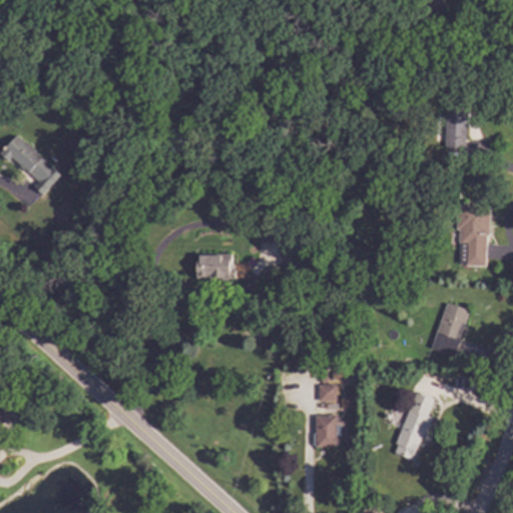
[(391,37),(390,51),(379,50),(380,36),(391,37)]
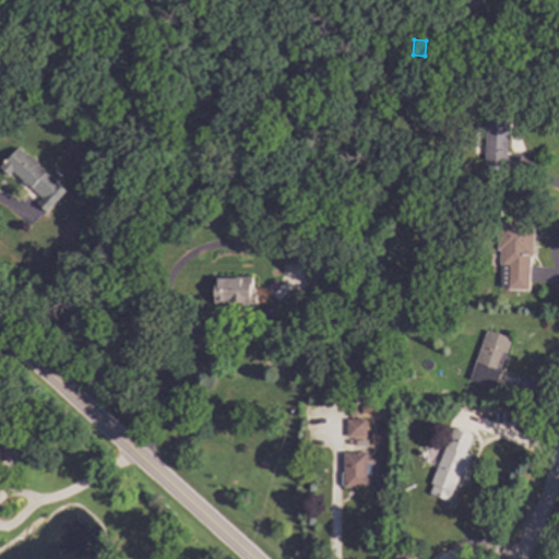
[(514,116),(513,139),(511,139),(510,161),(488,159),(490,115),(514,116)]
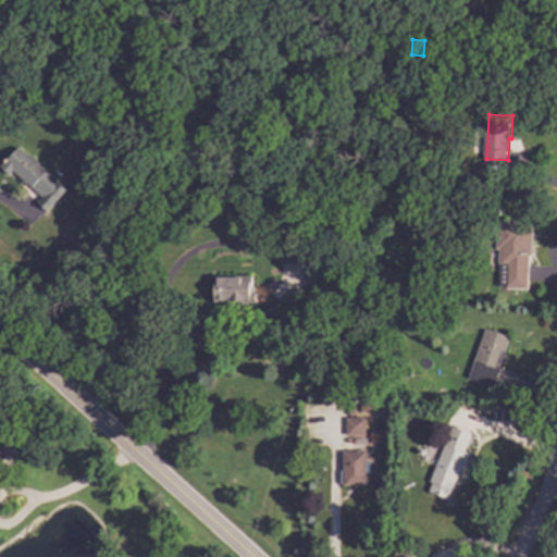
[(31,156),(33,155),(45,165),(44,166),(67,189),(48,210),(39,201),(45,196),(31,183),(29,185),(24,181),(25,178),(16,170),(12,174),(2,165),(21,147),(31,156)]
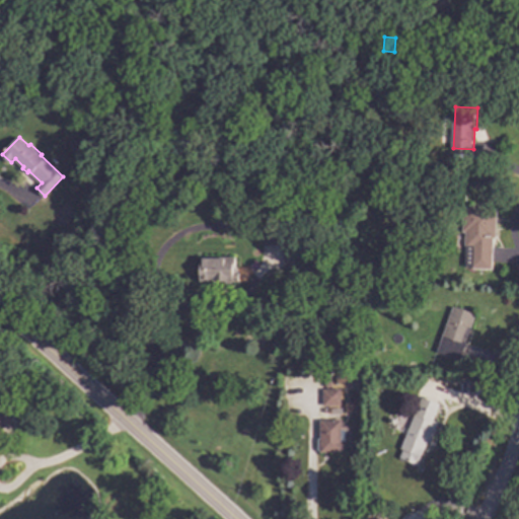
[(498,237),(495,237),(495,269),(474,269),(474,267),(467,267),(467,245),(466,245),(466,231),(464,231),(464,206),(499,207),(498,237)]
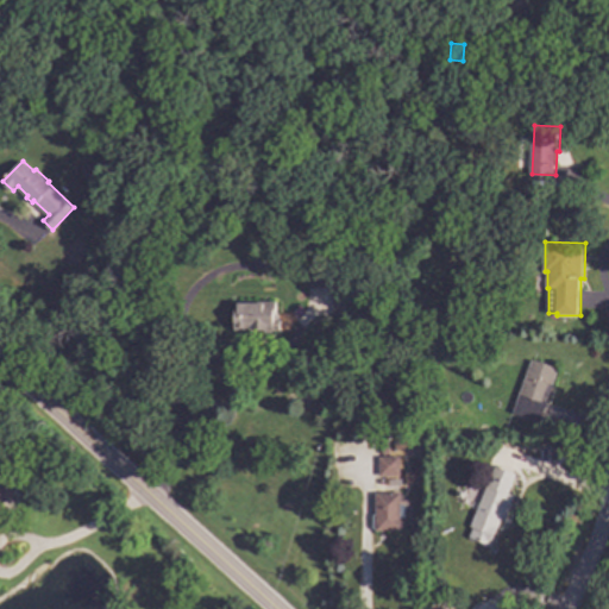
[(357,311),(338,312),(336,286),(356,284),(357,311)]
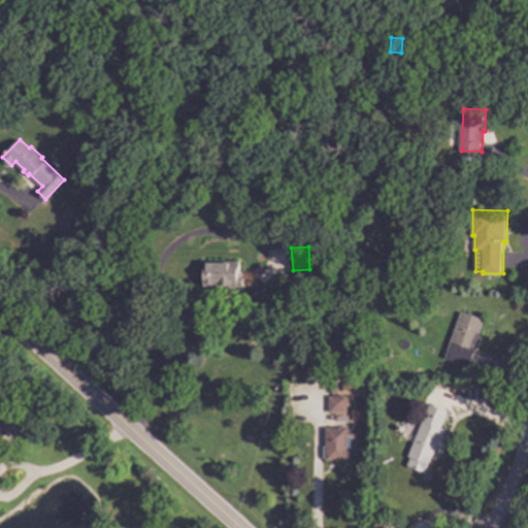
[(241,273),(239,273),(239,286),(237,286),(237,288),(231,288),(231,286),(225,286),(225,290),(217,290),(217,286),(205,286),(205,261),(241,261),(241,273)]
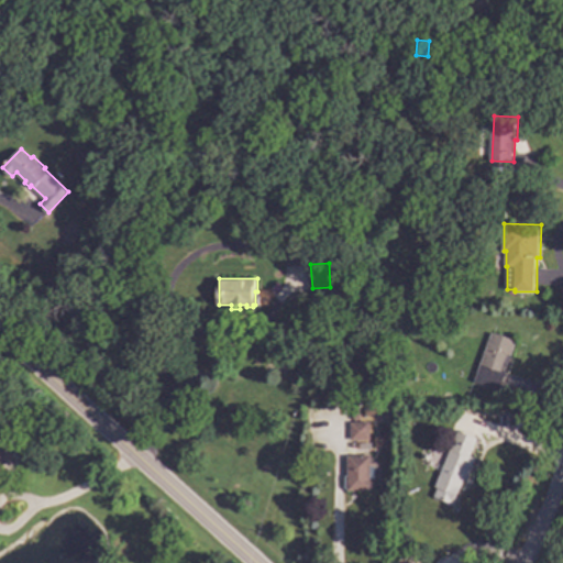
[(423,288),(423,297),(412,297),(412,287),(423,288)]
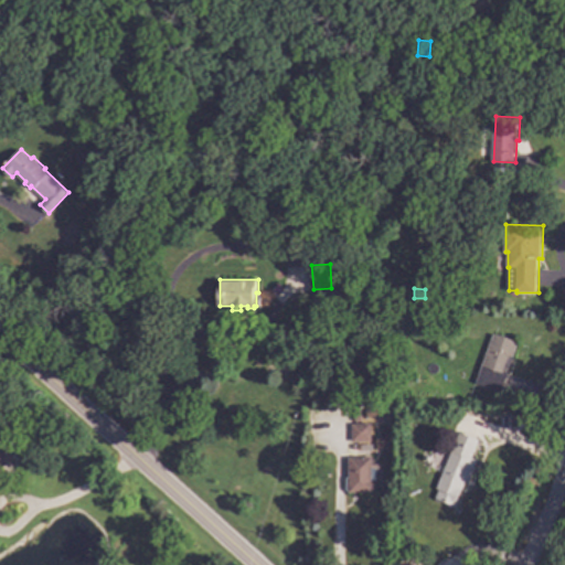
[(521,342),(503,391),(478,382),(496,332),(521,342)]
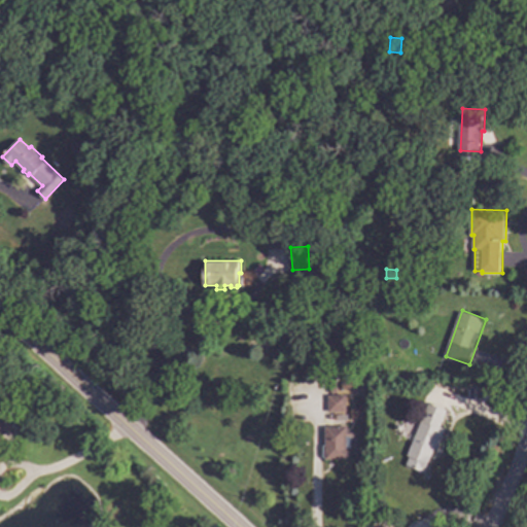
[(354,384),(345,388),(342,381),(351,378),(354,384)]
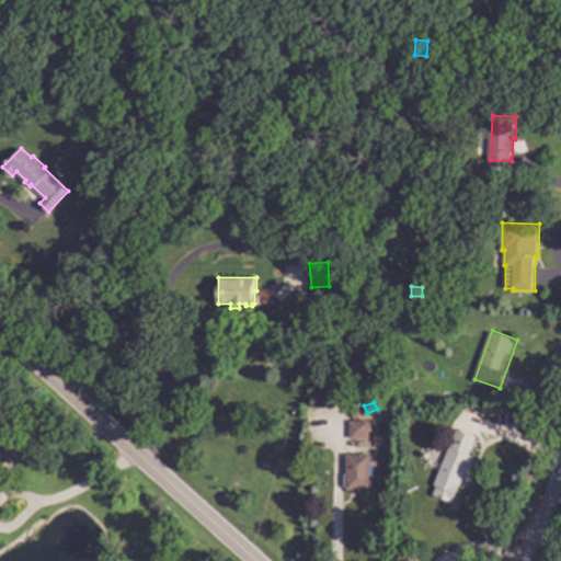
[(361,418),(350,418),(350,407),(359,405),(361,418)]
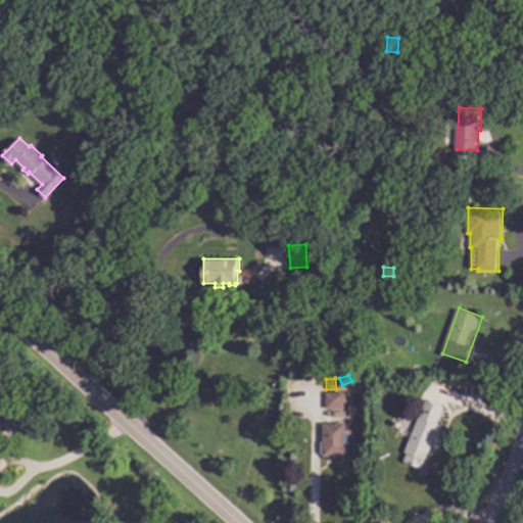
[(345,409),(327,409),(327,392),(345,391),(345,409)]
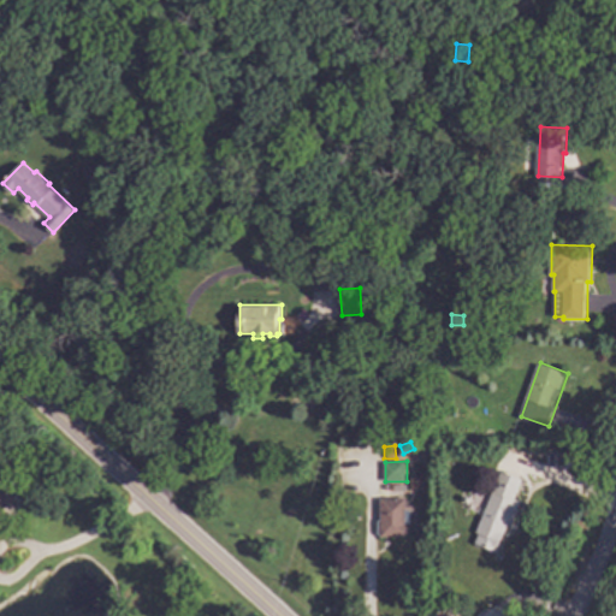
[(523,479),(516,499),(523,502),(514,525),(510,523),(498,552),(477,544),(481,533),(478,532),(502,471),(523,479)]
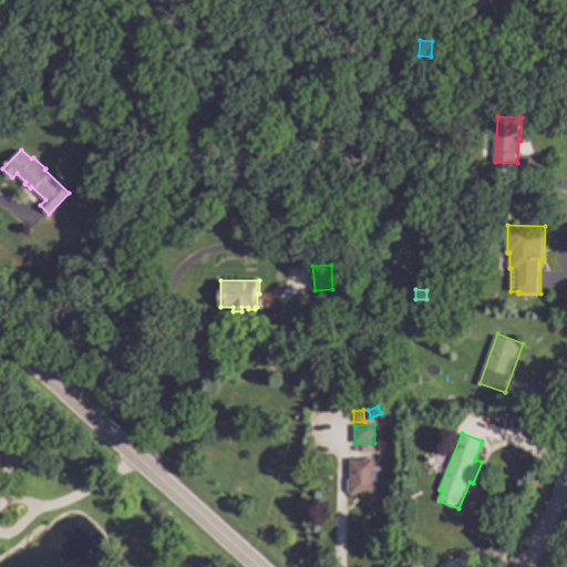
[(392,442),(392,445),(388,449),(382,449),(379,446),(379,440),(383,436),(388,436),(392,442)]
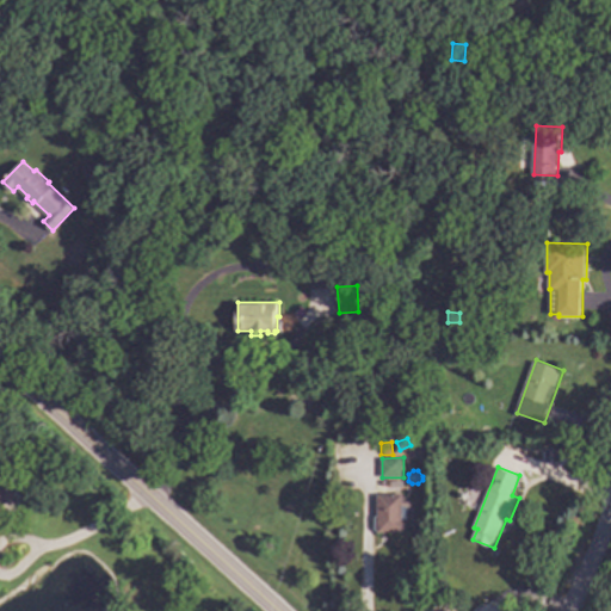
[(0,471),(14,486),(12,488),(17,493),(5,505),(12,512),(1,523),(0,520),(0,471)]
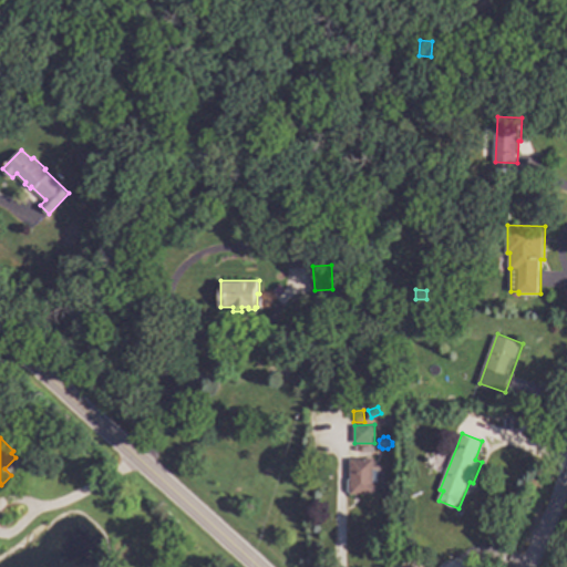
[(375,465),(380,465),(380,468),(379,468),(379,483),(375,483),(375,494),(351,494),(351,492),(349,492),(349,478),(351,478),(351,459),(375,459),(375,465)]
